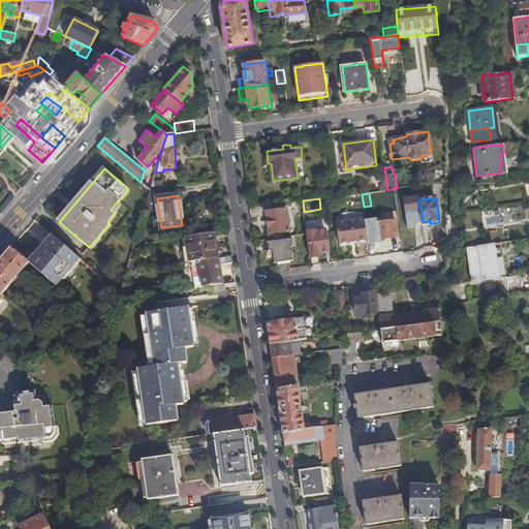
[(273,205),(251,208),(252,217),(268,215),(271,234),(290,230),(289,227),(289,221),(287,208),(274,210),(273,205)]
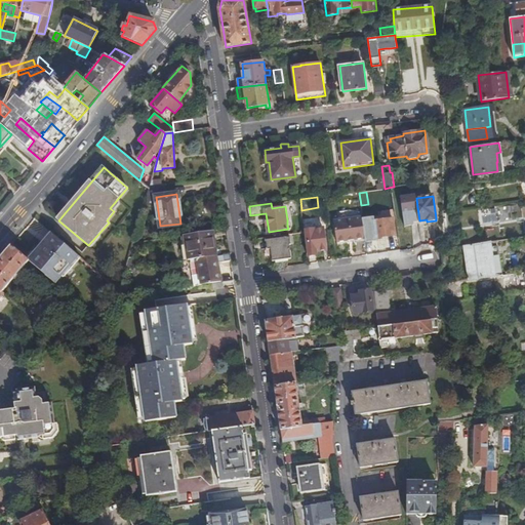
[(419,220),(417,207),(403,209),(406,226),(419,224),(419,220)]
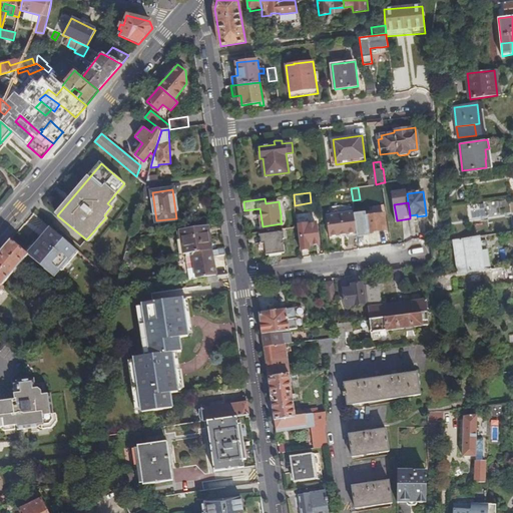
[(357,232),(354,212),(327,216),(330,236),(357,232)]
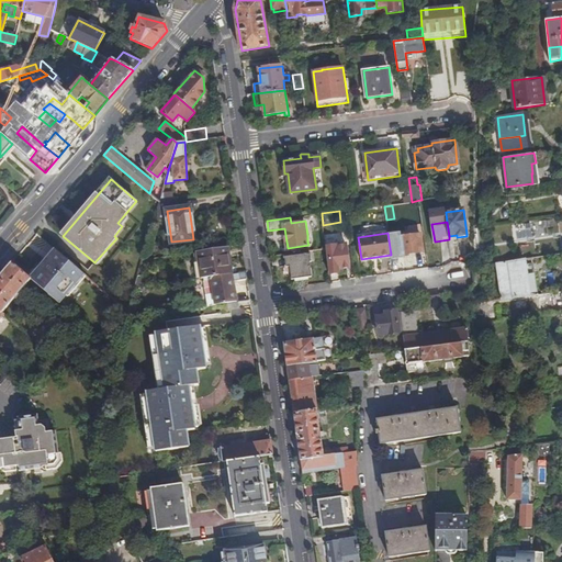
[(402,247),(402,250),(402,254),(423,251),(420,234),(394,237),(395,247),(396,247),(402,247)]
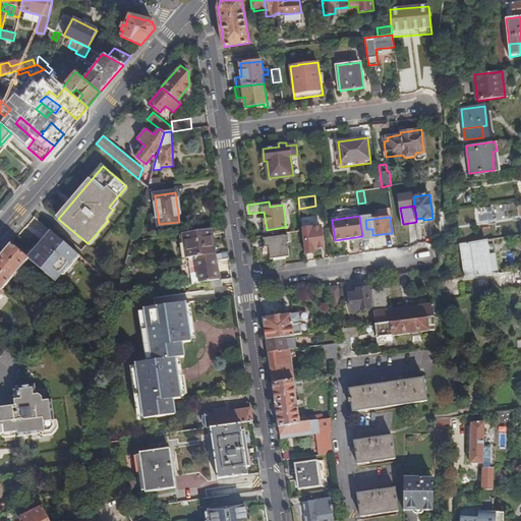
[(302,229),(302,230),(305,252),(315,250),(315,248),(325,247),(322,227),(302,229)]
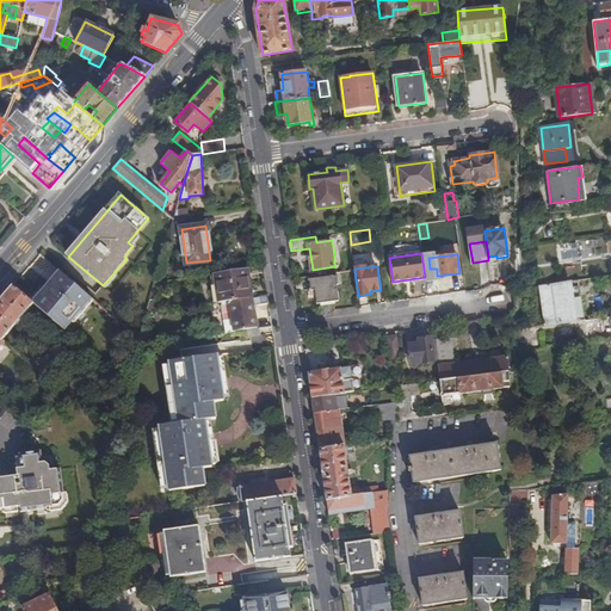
[(222,303),(252,298),(247,269),(214,273),(218,303),(222,303)]
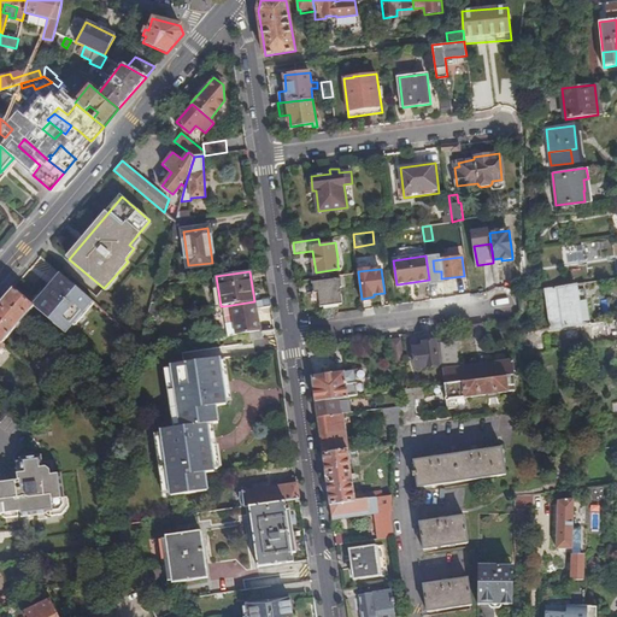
[(47,317),(64,331),(77,317),(75,316),(89,299),(58,272),(48,285),(51,287),(46,292),(43,289),(31,304),(33,306),(47,317)]
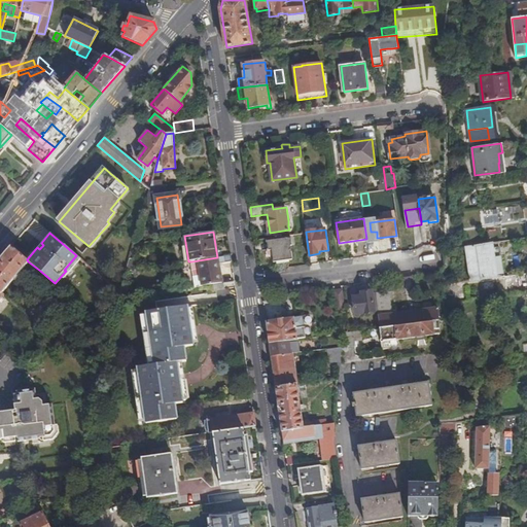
[(291,238),(268,241),(269,252),(270,253),(273,253),(274,261),(277,261),(278,264),(289,262),(289,259),(293,259),(292,251),(294,251),(293,245),(292,245),(291,238)]
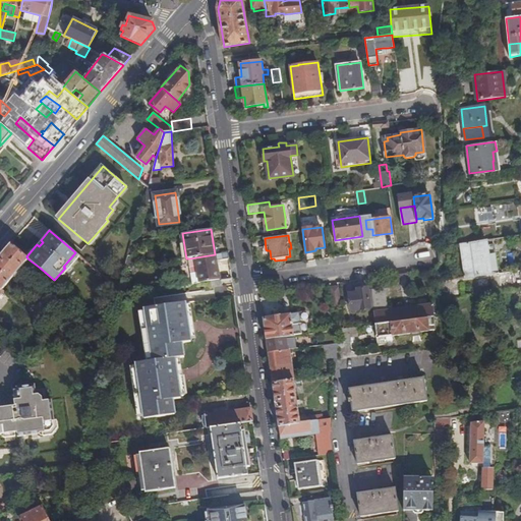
[(485,240),(461,243),(466,278),(490,275),(486,245),(485,240)]
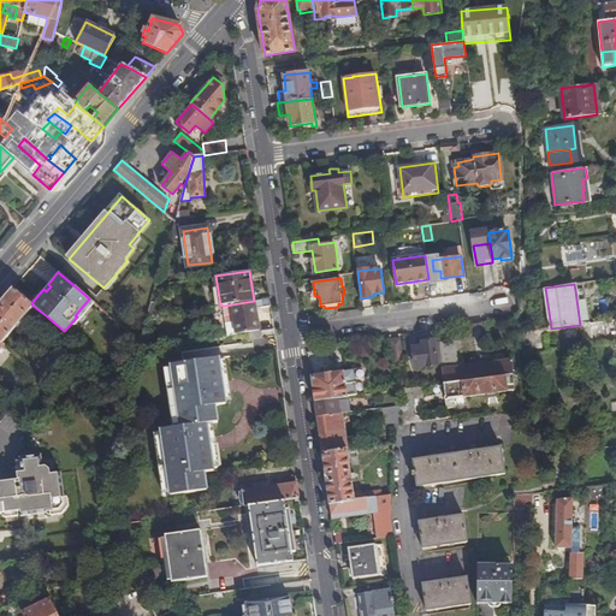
[(0,341),(1,342),(33,306),(31,303),(12,288),(0,301),(0,341)]
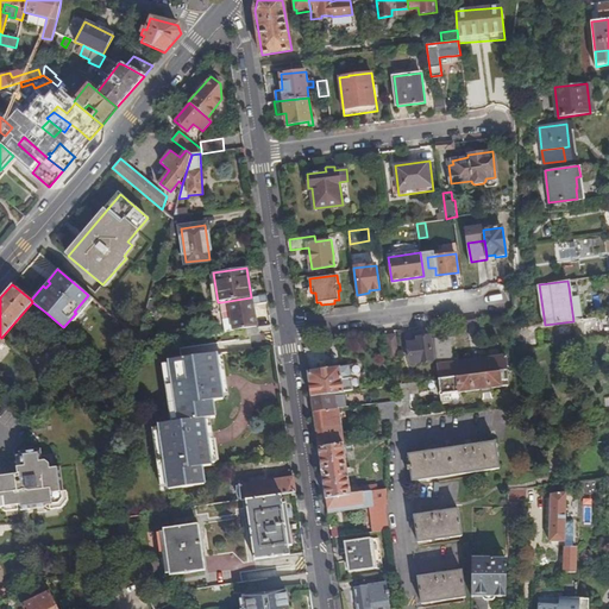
[(569,287),(573,321),(582,320),(577,286),(569,287)]
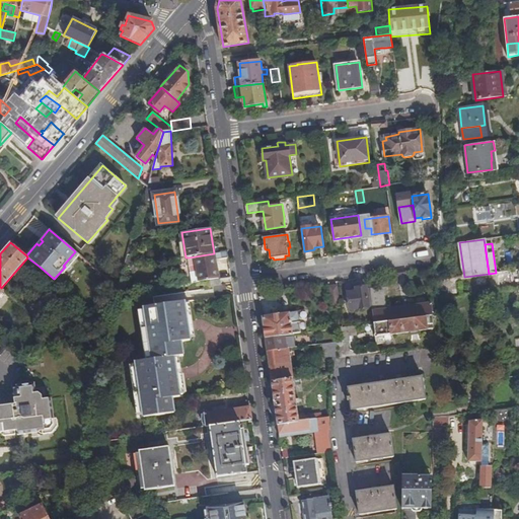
[(215,260),(228,257),(227,251),(214,253),(189,257),(190,260),(188,260),(191,283),(210,280),(218,279),(215,260)]
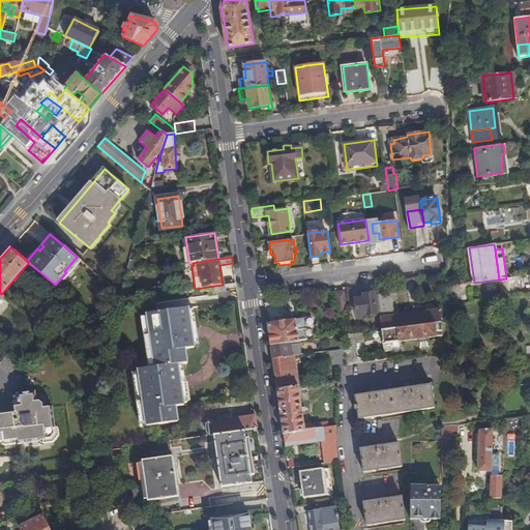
[(130,260),(126,272),(137,270),(136,260),(130,260)]
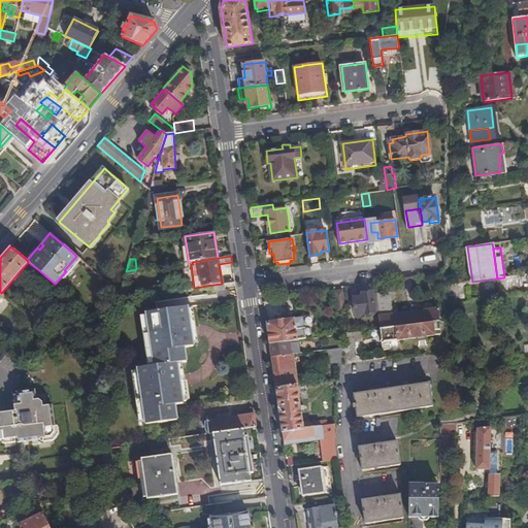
[(345,309),(343,292),(335,293),(338,310),(345,309)]
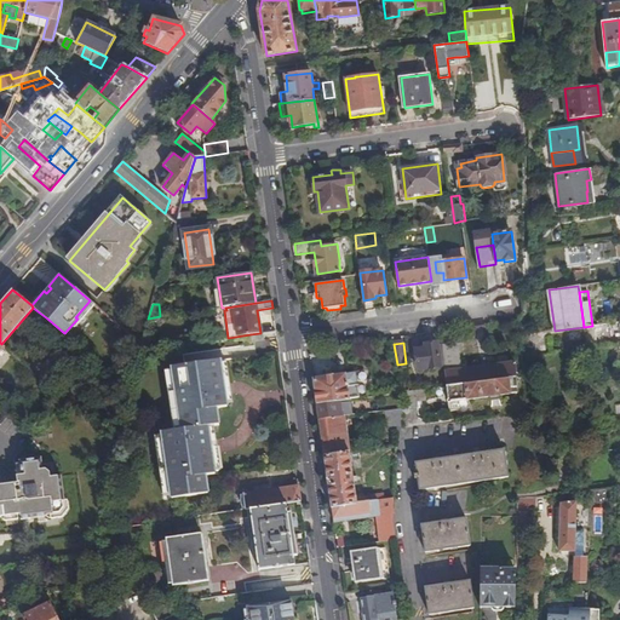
[(441,366),(438,344),(438,343),(425,345),(425,349),(417,349),(419,369),(441,367),(441,366)]
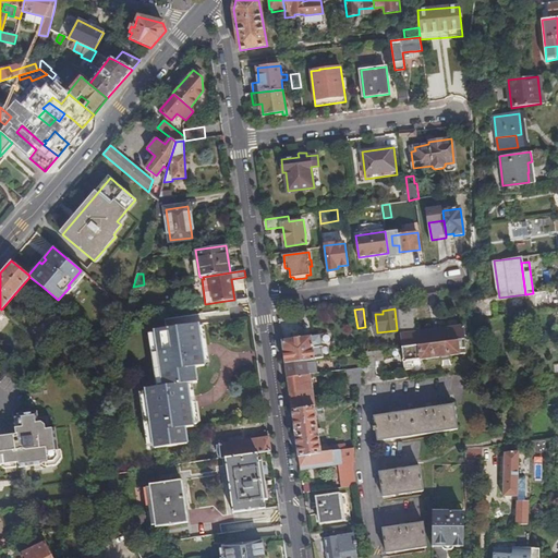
[(402,348),(465,339),(463,326),(415,332),(413,310),(398,312),(400,328),(402,348)]
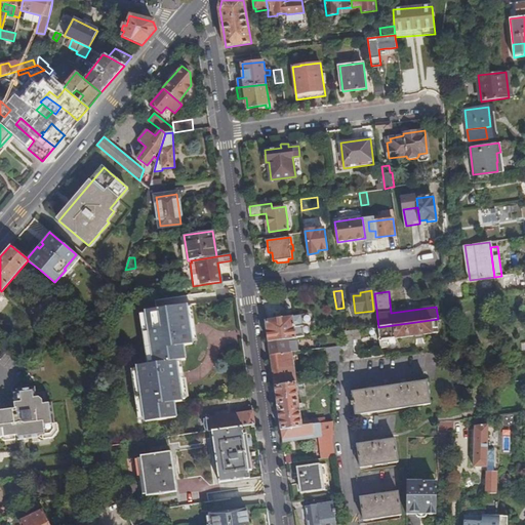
[(139,368),(147,418),(148,421),(175,417),(174,402),(182,401),(179,385),(169,386),(168,374),(177,373),(176,361),(186,359),(184,345),(192,344),(191,333),(178,335),(177,325),(190,323),(187,305),(148,310),(149,313),(154,354),(155,363),(148,364),(139,365),(139,368)]
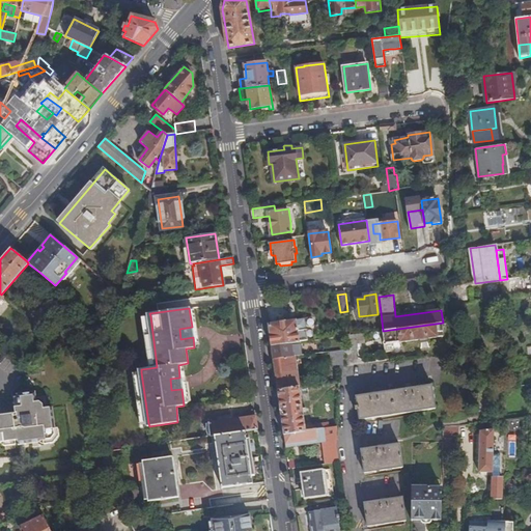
[(142,317),(149,368),(157,367),(156,358),(150,316),(142,317)]
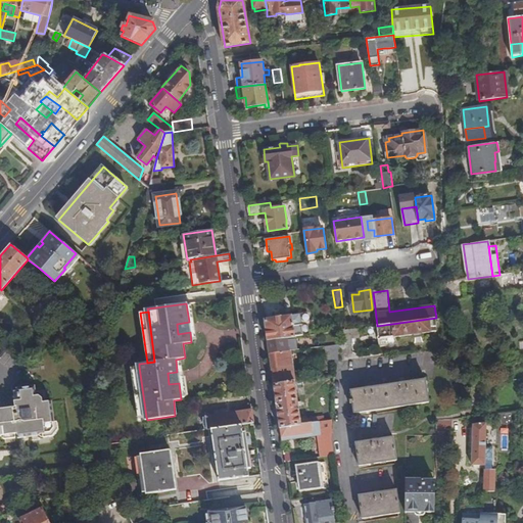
[(265,319),(268,339),(287,337),(303,335),(302,324),(293,325),(292,315),(265,319)]
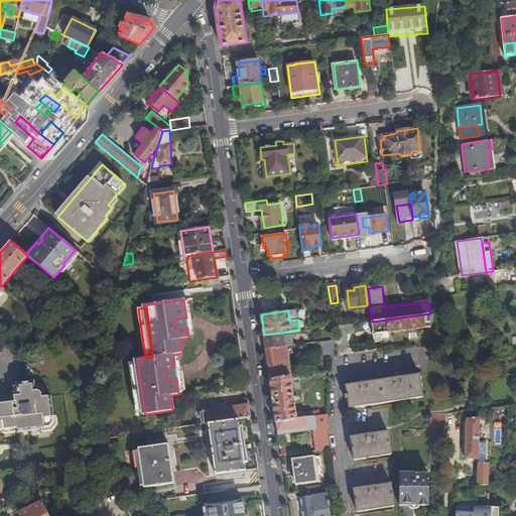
[(429,327),(430,313),(372,321),(374,334),(429,327)]
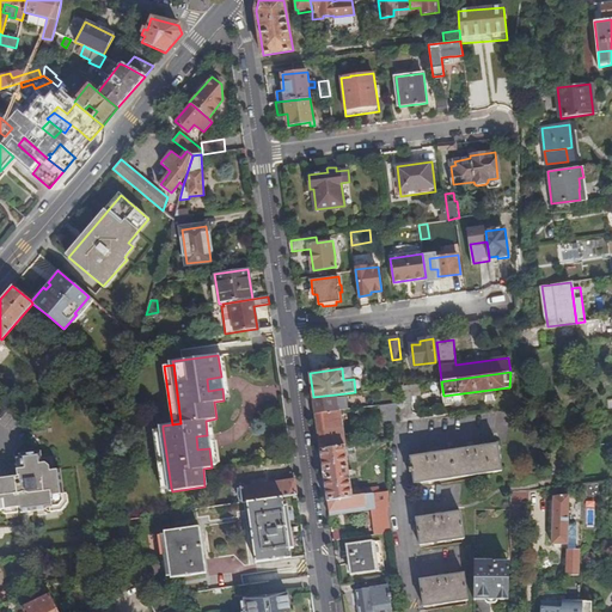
[(208,391),(222,389),(221,377),(207,379),(208,391)]
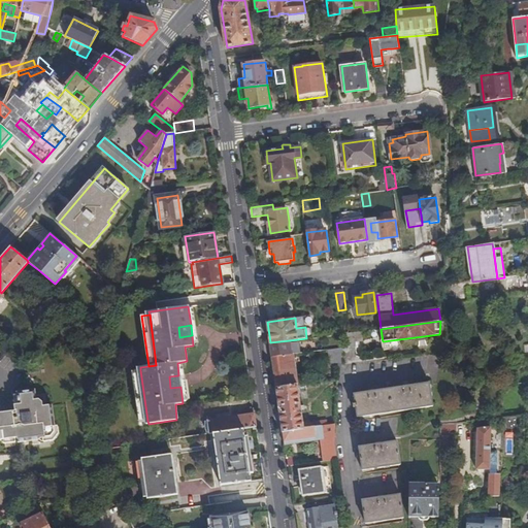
[(350,333),(347,333),(349,345),(356,345),(356,343),(363,342),(362,331),(350,333)]
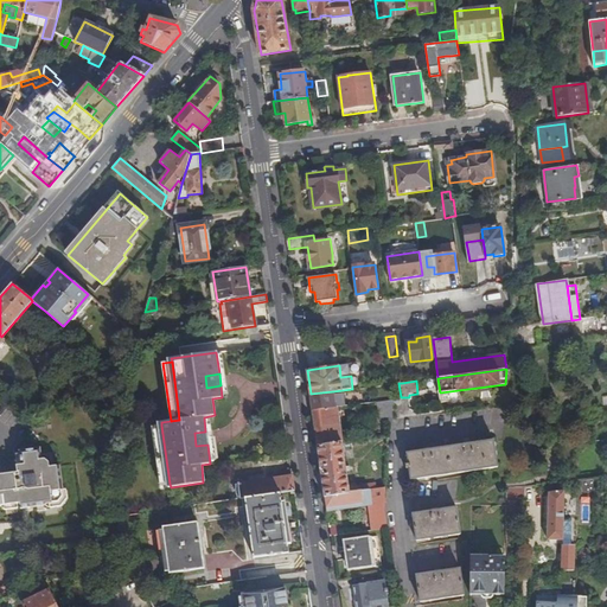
[(64,391),(75,400),(80,394),(66,384),(63,389),(64,391)]
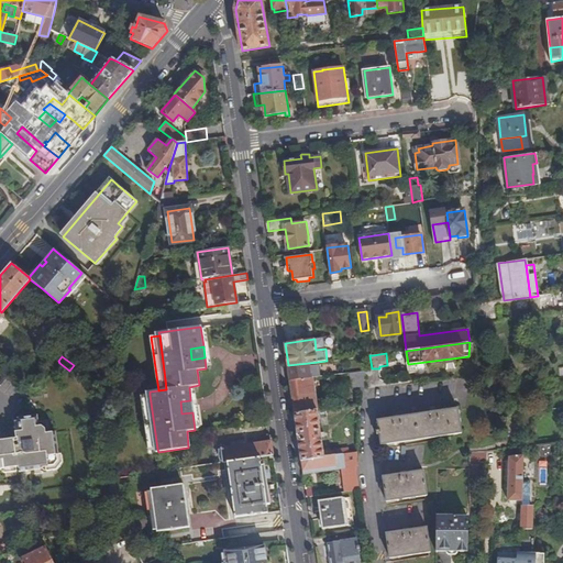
[(288,365),(301,460),(324,456),(313,376),(311,376),(309,363),(288,365)]
